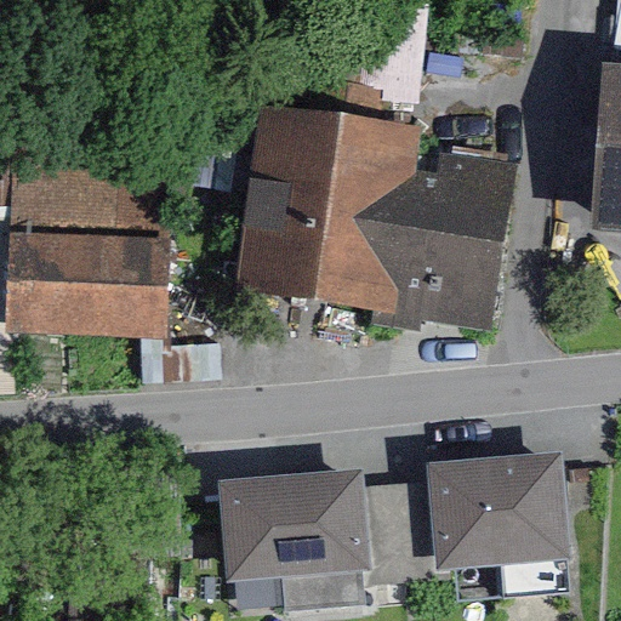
[(328,81),(426,87),(432,0),(364,0),(360,56),(329,55),(328,81)]
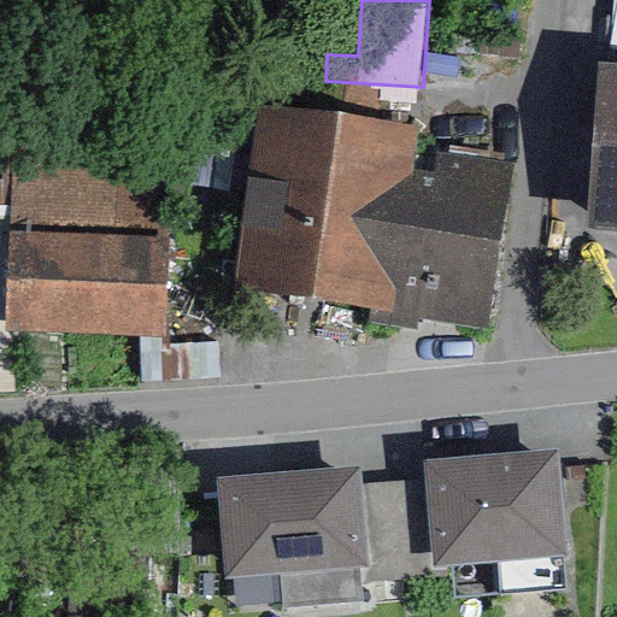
[(446,125),(266,100),(239,298),(509,335),(530,175),(441,163),(446,125)]
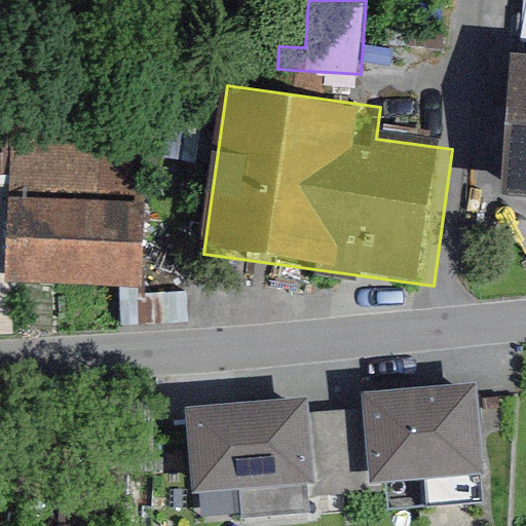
[(148,286),(147,117),(24,117),(24,286),(148,286)]
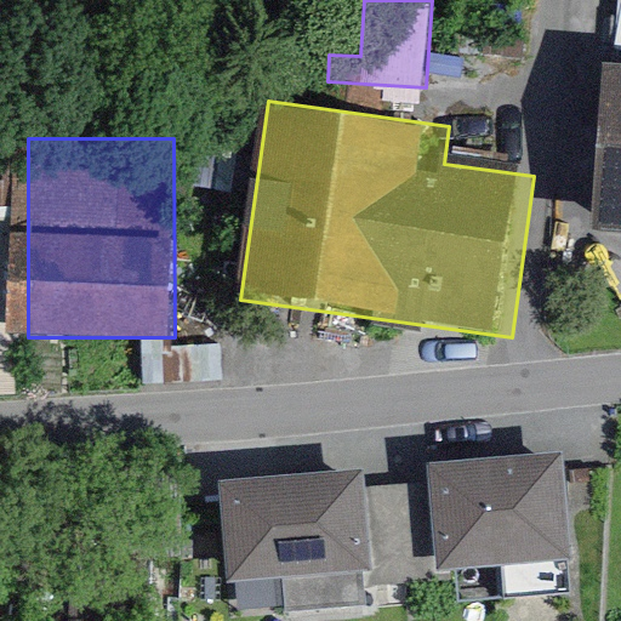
[(436,565),(571,554),(562,448),(427,460),(428,478),(436,559),(436,565)]
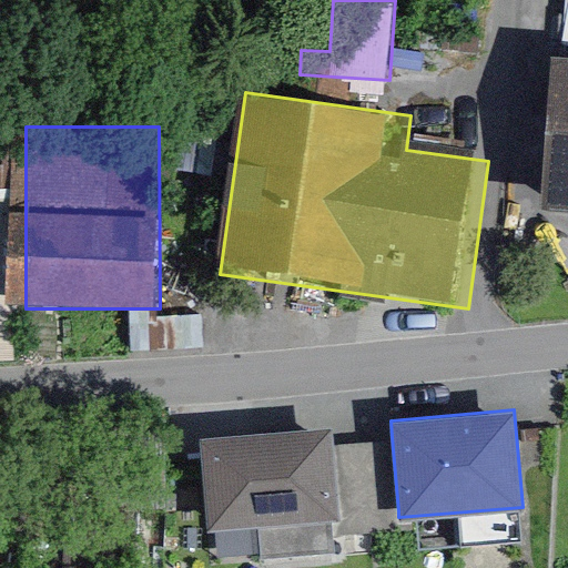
[(198,437),(206,528),(338,517),(332,443),(331,426),(198,437)]
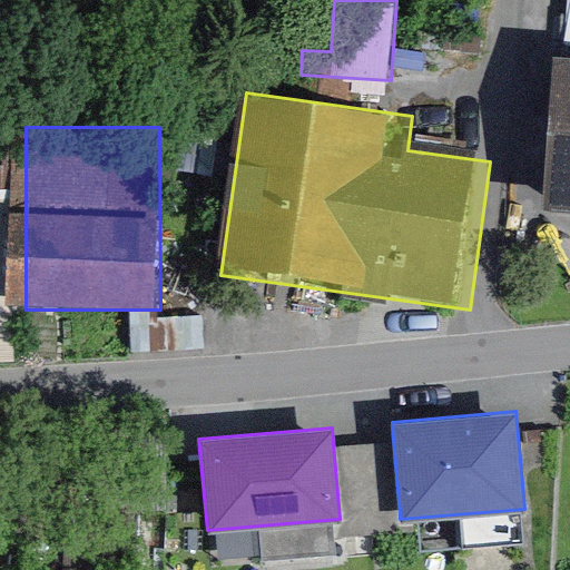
[(333,444),(340,519),(400,513),(393,439),(333,444)]
